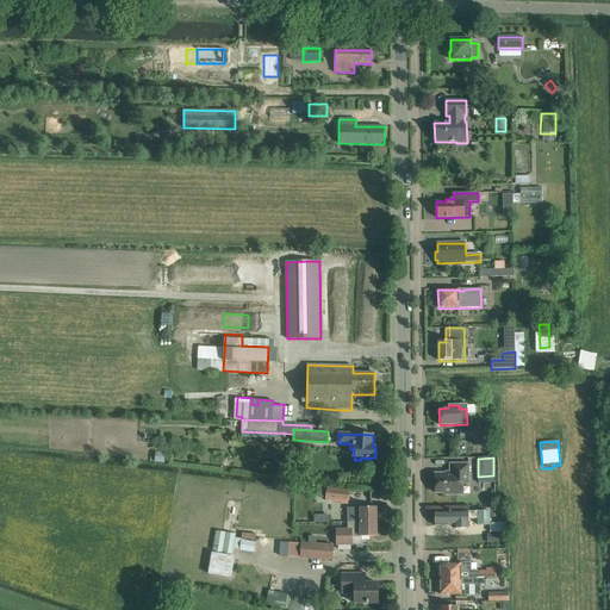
[(468,465),(450,465),(450,474),(435,474),(435,493),(446,493),(446,495),(458,495),(458,484),(468,484),(468,465)]
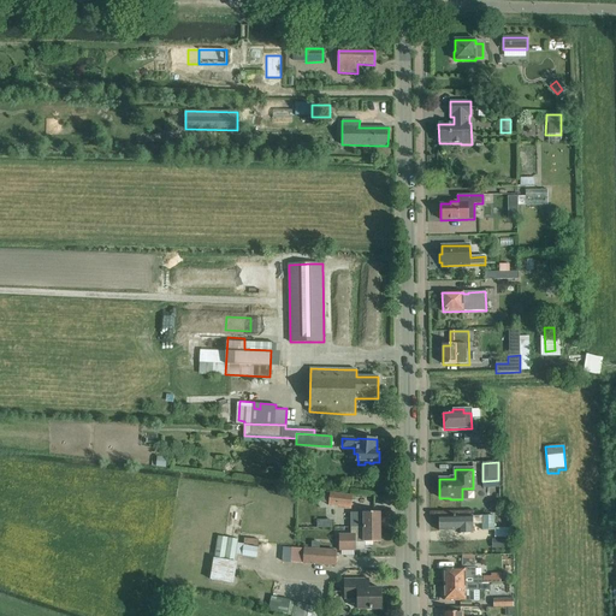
[(353,496),(330,493),(330,497),(329,503),(329,505),(351,508),(353,496)]
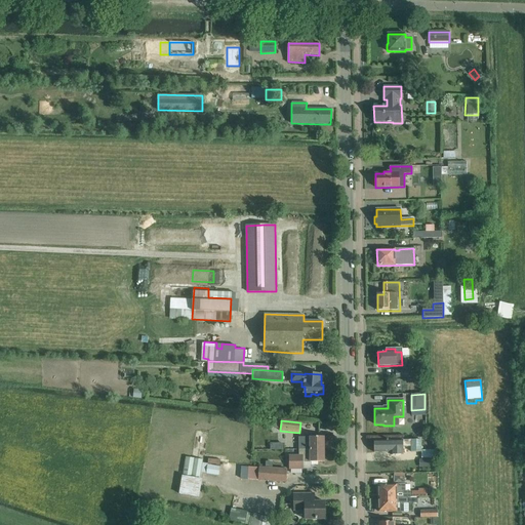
[(314,437),(298,437),(298,450),(310,449),(324,449),(324,437),(314,437)]
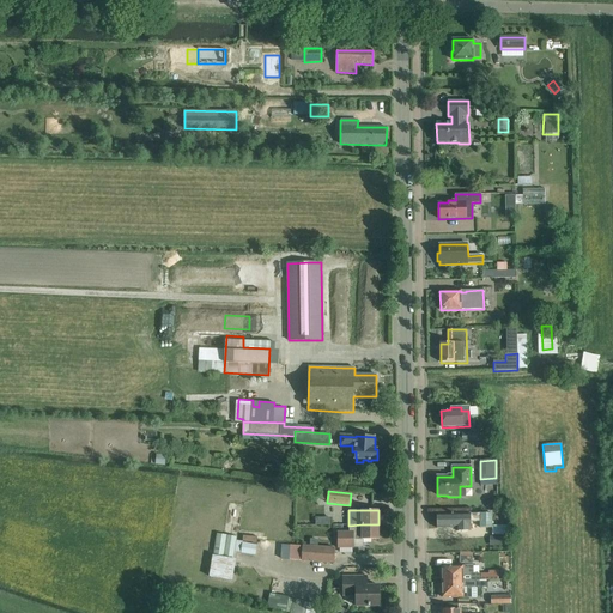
[(451,515),(437,515),(437,528),(457,528),(457,527),(457,514),(453,514),(451,514),(451,515)]
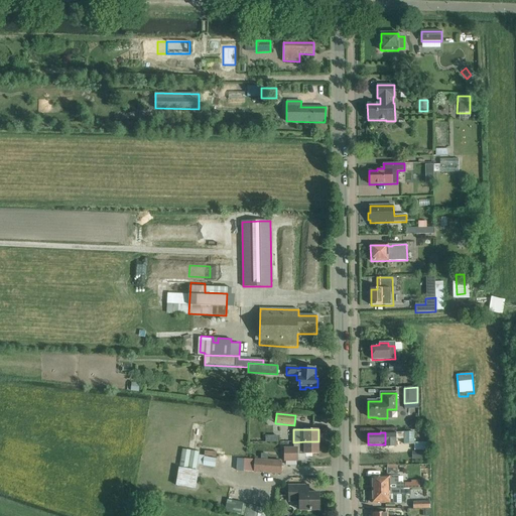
[(404,432),(404,439),(404,444),(414,444),(414,432),(404,432)]
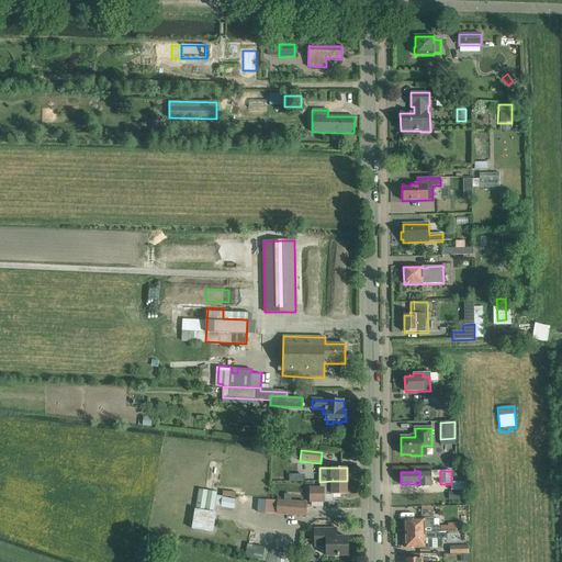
[(319,489),(310,489),(310,503),(325,503),(324,495),(333,495),(336,495),(347,495),(347,481),(332,481),(319,482),(319,489)]
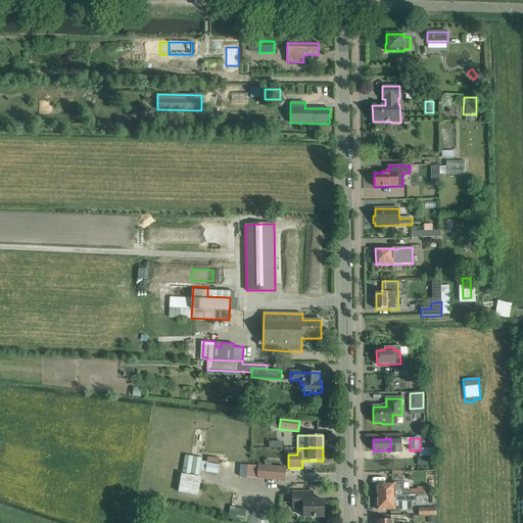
[(434,448),(426,448),(426,457),(434,457),(434,448)]
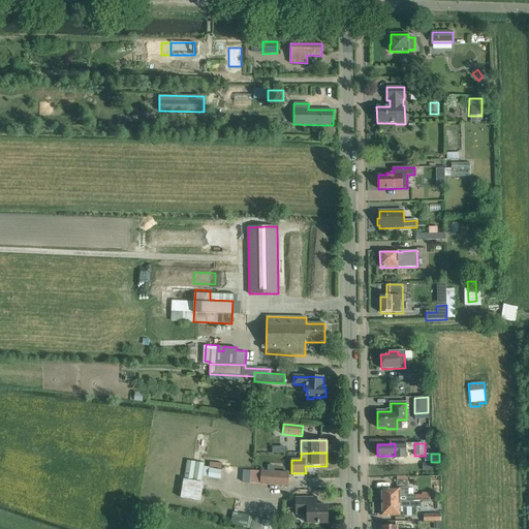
[(205,462),(189,459),(186,477),(201,479),(203,474),(221,476),(222,468),(204,466),(205,462)]
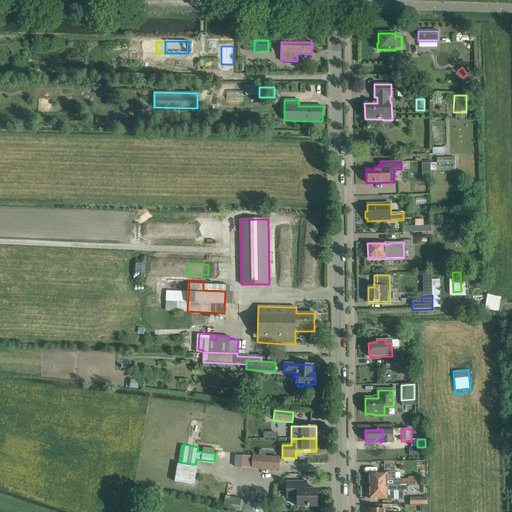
[(417,447),(407,448),(408,456),(418,455),(417,447)]
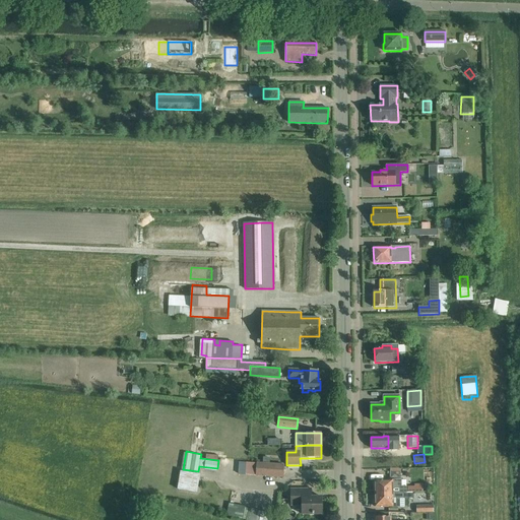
[(285,466),(245,462),(244,473),(284,477),(285,466)]
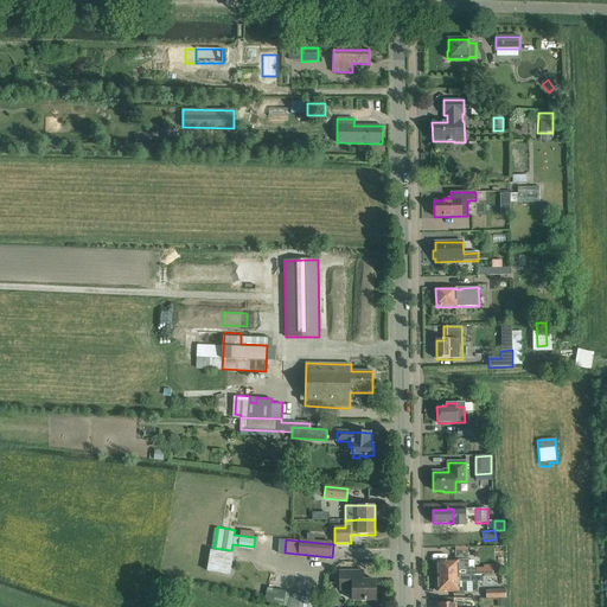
[(449,561),(438,561),(438,576),(471,577),(477,577),(477,570),(468,570),(467,561),(449,561)]
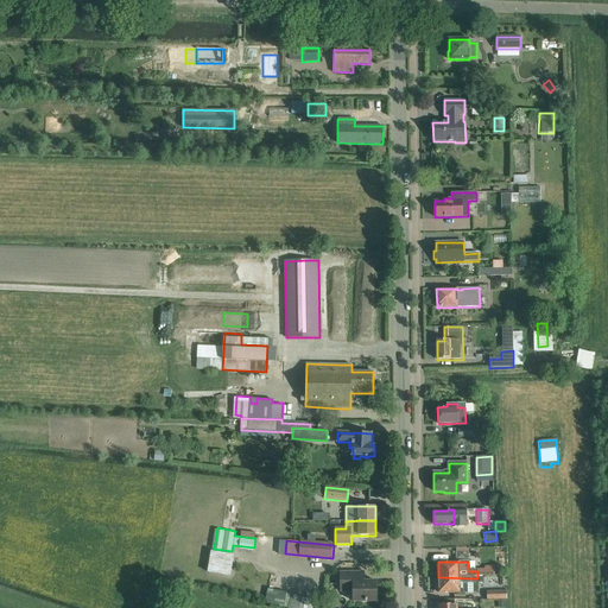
[(360,572),(348,572),(341,572),(341,591),(353,591),(353,602),(377,601),(377,581),(360,581),(360,572)]
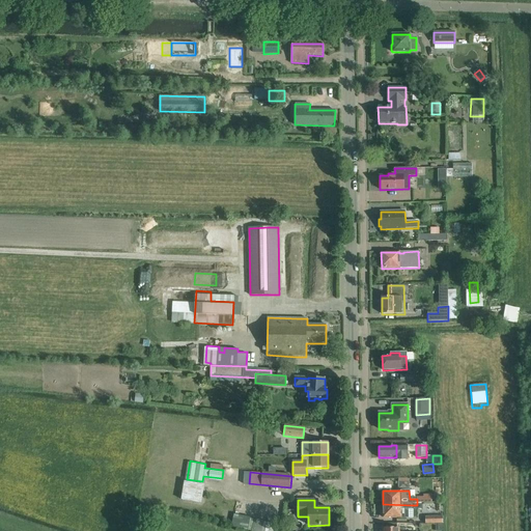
[(383,510),(382,510),(382,515),(383,516),(383,518),(393,518),(401,518),(408,518),(408,509),(412,509),(412,505),(383,504),(383,510)]
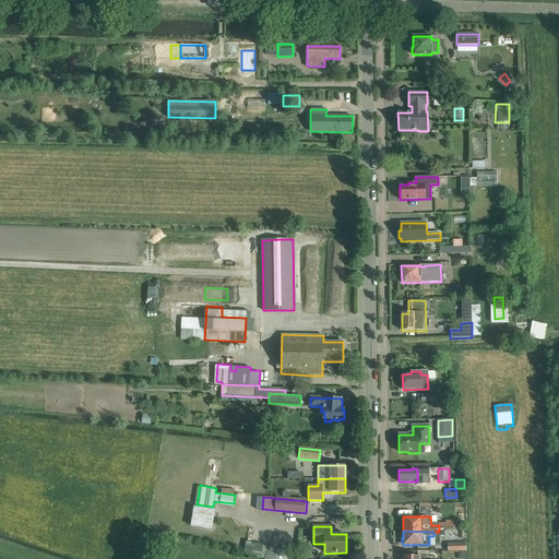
[(264,547),(263,558),(293,558),(294,549),(264,547)]
